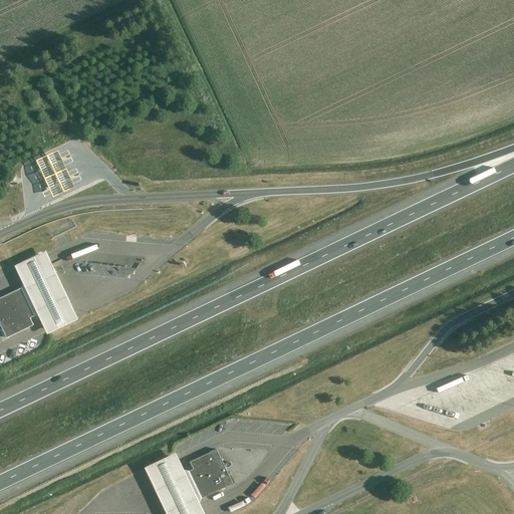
[(58,155),(37,166),(54,201),(75,191),(58,155)]
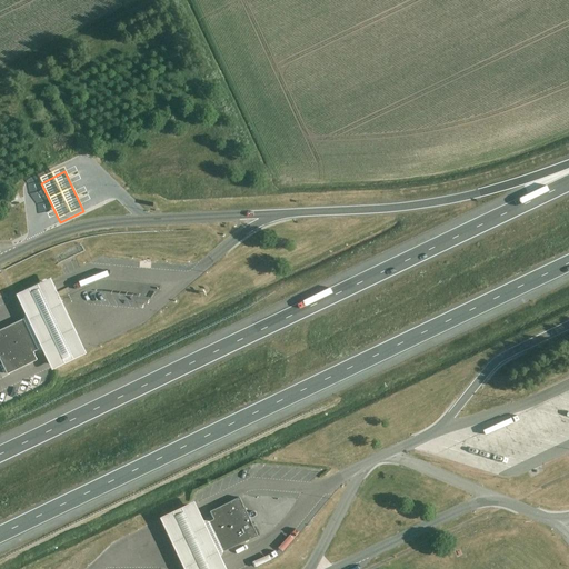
[(66,276),(92,266),(91,260),(63,271),(66,276)]
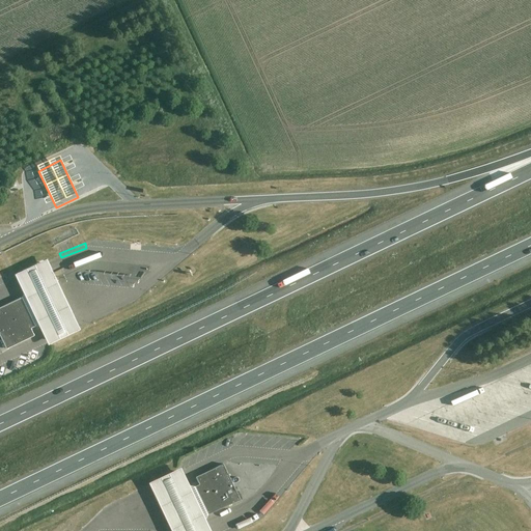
[(50,261),(17,277),(49,346),(52,345),(82,331),(80,327),(50,261)]
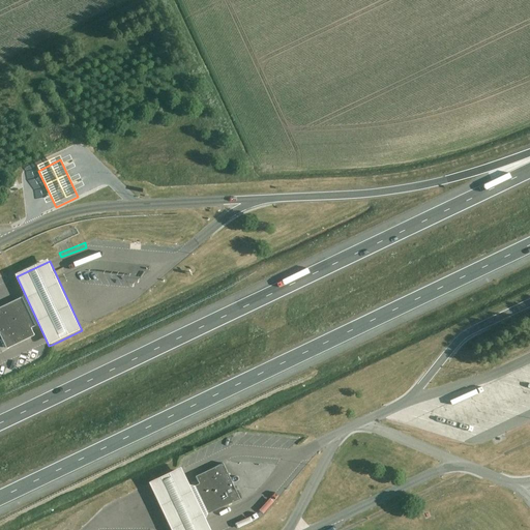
[(36,326),(23,298),(0,308),(0,333),(7,349),(34,335),(31,328),(36,326)]
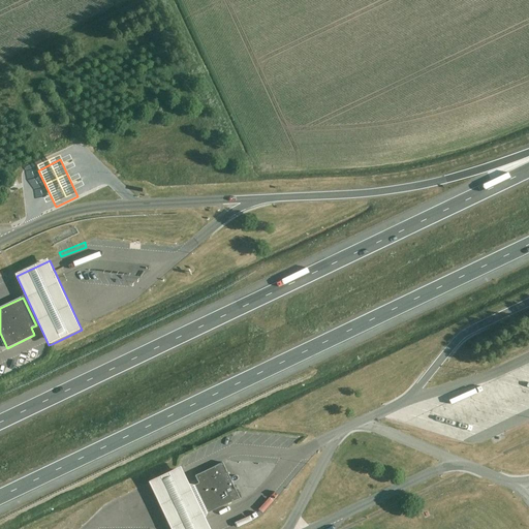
[(502,430),(491,435),(494,441),(505,436),(502,430)]
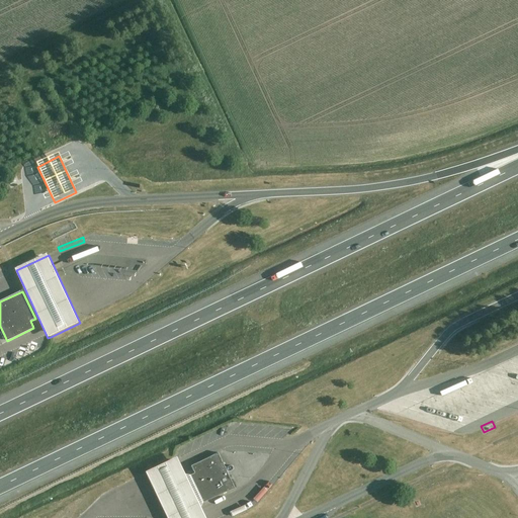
[(235,488),(218,453),(191,466),(195,472),(190,476),(203,503),(235,488)]
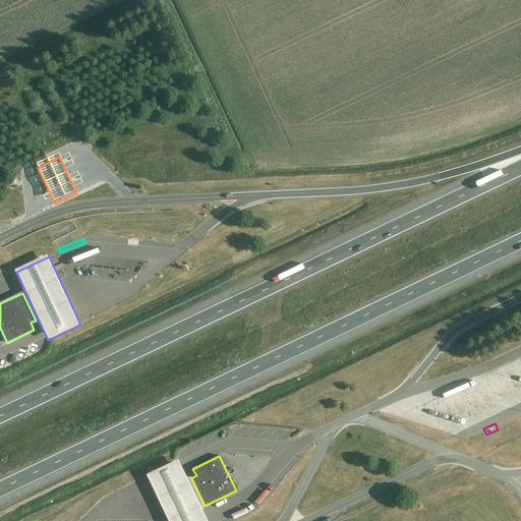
[(205,520),(177,461),(146,475),(166,520),(205,520)]
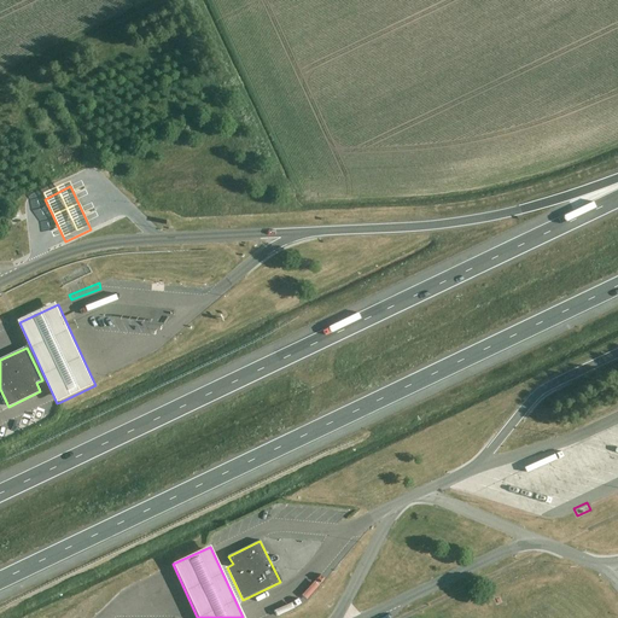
[(439,571),(443,581),(450,578),(445,569),(439,571)]
